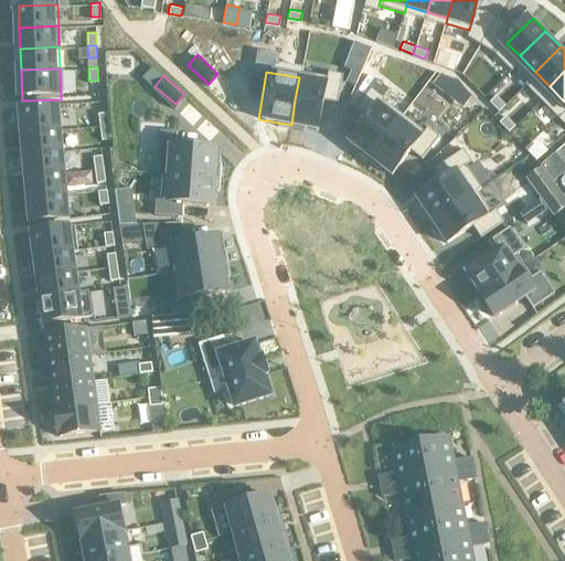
[(299,77),(291,125),(332,131),(340,84),(299,77)]
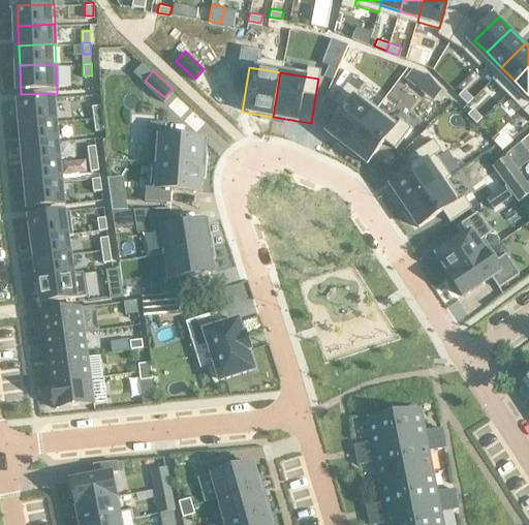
[(464,88),(458,93),(467,102),(473,96),(464,88)]
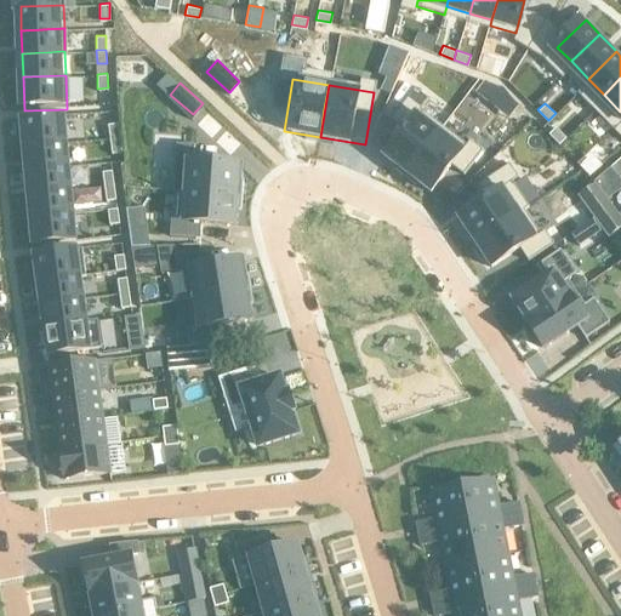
[(63,114),(21,118),(23,144),(27,144),(66,141),(63,114)]
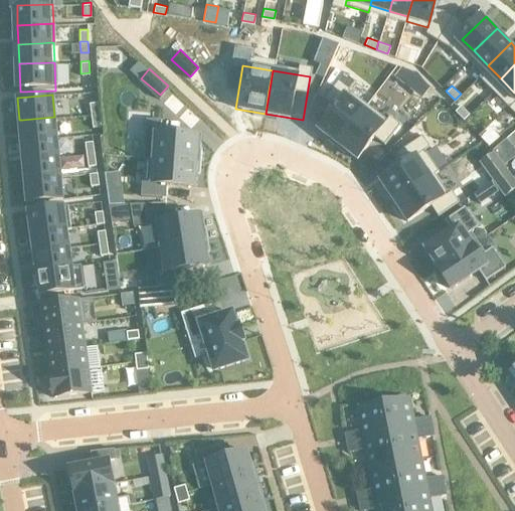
[(345,97),(321,128),(338,140),(362,109),(345,97)]
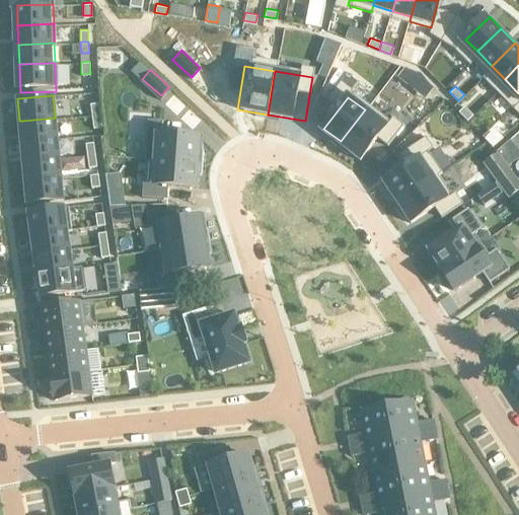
[(101,114),(100,101),(92,102),(94,115),(101,114)]
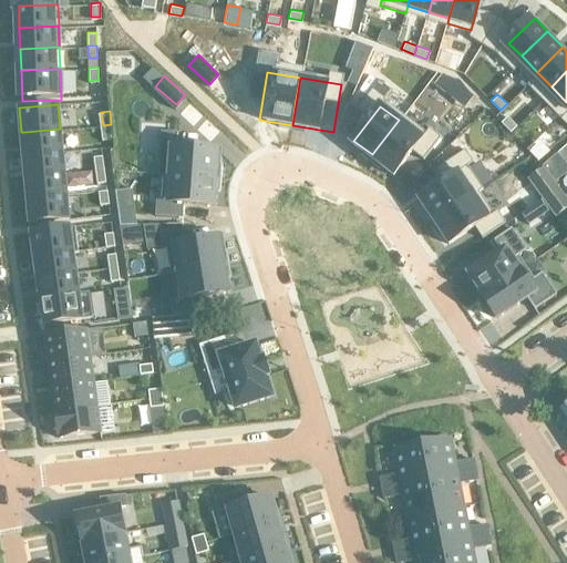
[(507,114),(501,121),(511,130),(516,124),(507,114)]
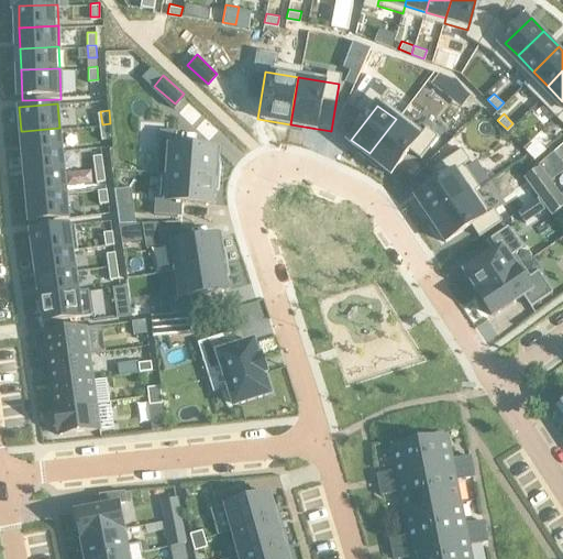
[(396,119),(370,153),(390,168),(416,134),(396,119)]
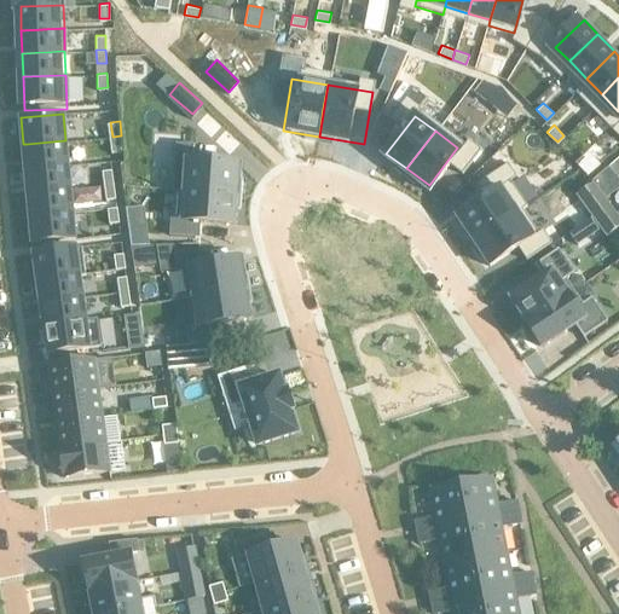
[(113,137),(114,151),(123,150),(121,135),(113,137)]
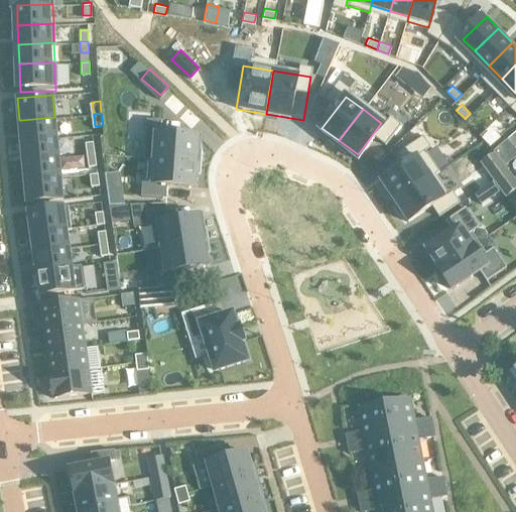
[(22,120),(24,139),(56,136),(54,117),(22,120)]
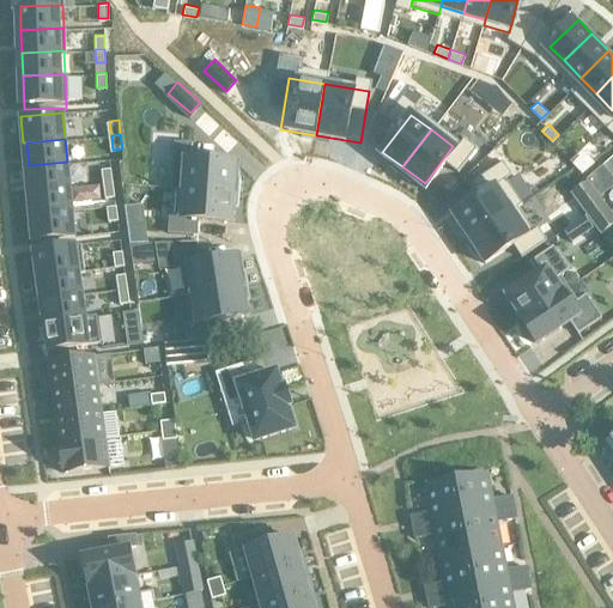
[(176,187),(238,189),(240,175),(236,175),(237,159),(190,157),(192,140),(174,139),(170,186),(176,187)]
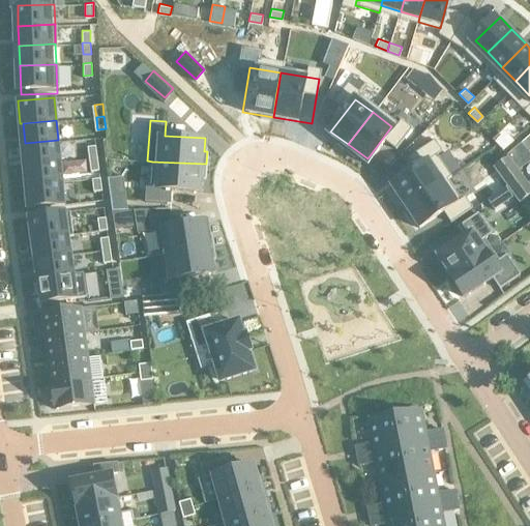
[(25,143),(26,163),(59,159),(58,140),(25,143)]
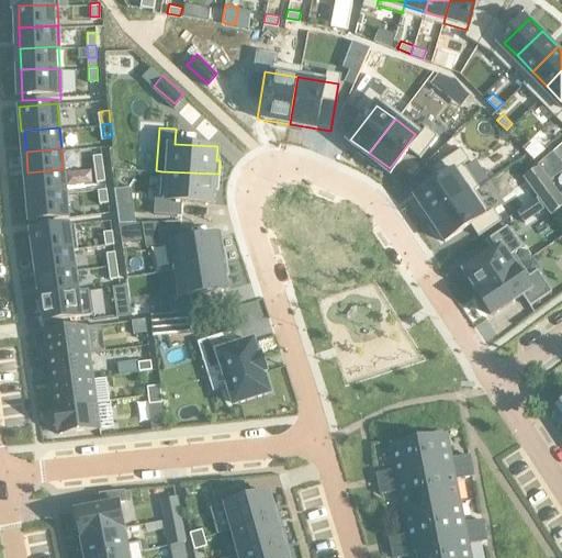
[(103,166),(102,153),(93,154),(94,167),(103,166)]
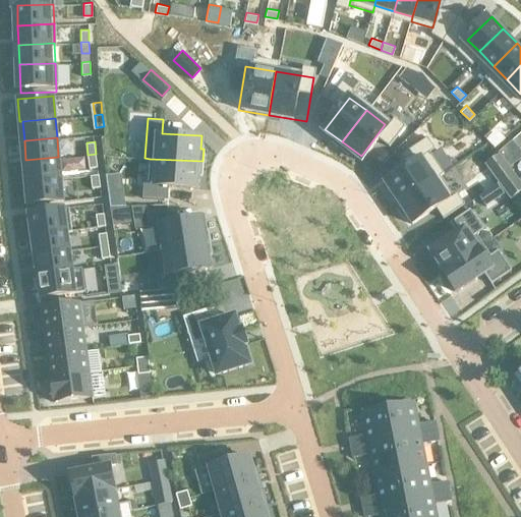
[(520,180),(499,152),(484,162),(510,196),(520,188),(520,180)]
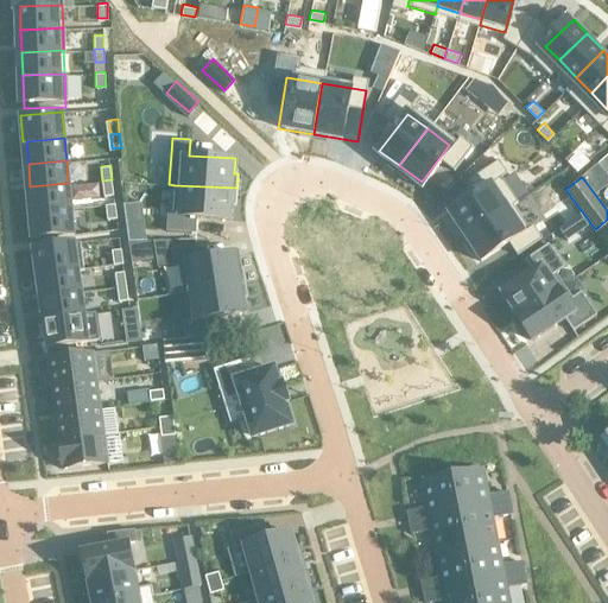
[(102,181),(103,195),(113,194),(112,179),(102,181)]
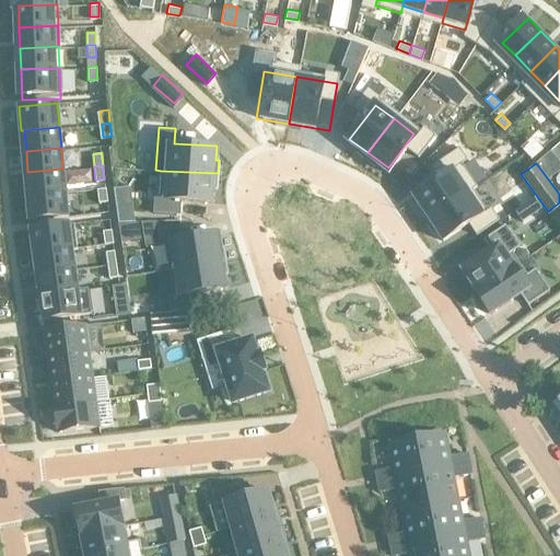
[(28,184),(30,194),(66,190),(63,170),(27,172),(28,183),(28,184)]
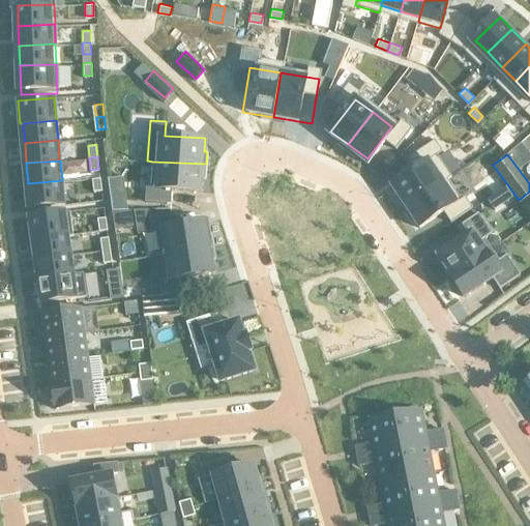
[(145,185),(145,199),(171,201),(172,187),(201,190),(202,176),(206,177),(206,164),(152,162),(151,185),(145,185)]
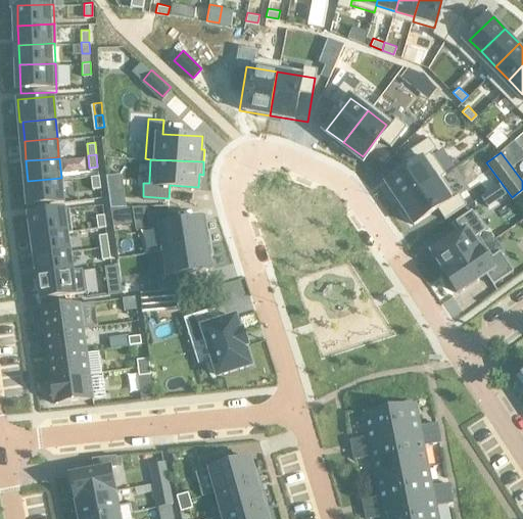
[(429,160),(397,180),(398,182),(408,196),(439,176),(429,160)]
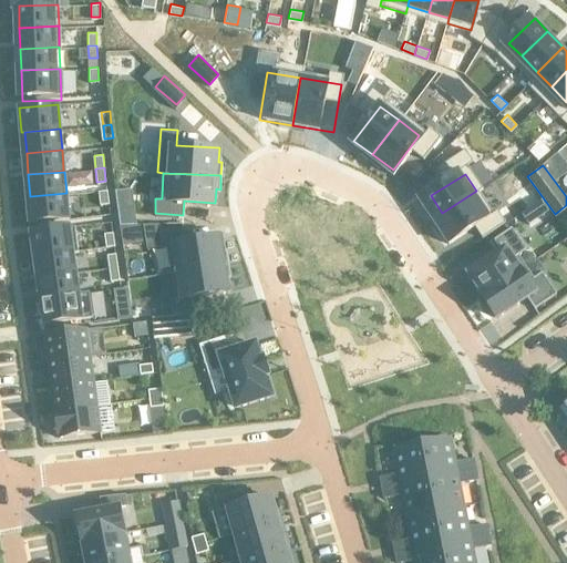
[(106,188),(98,190),(100,203),(107,202),(106,188)]
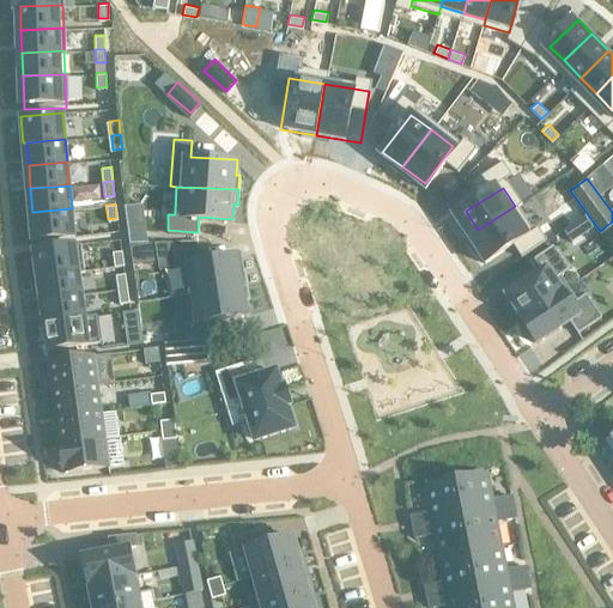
[(515,206),(478,230),(490,249),(527,225),(515,206)]
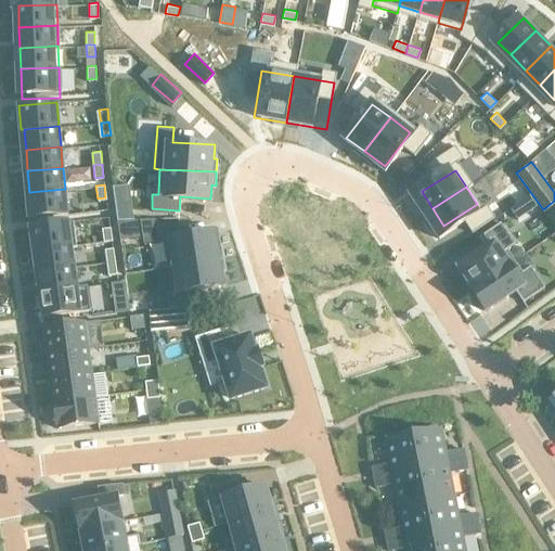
[(29,192),(33,220),(72,216),(68,188),(65,189),(29,192)]
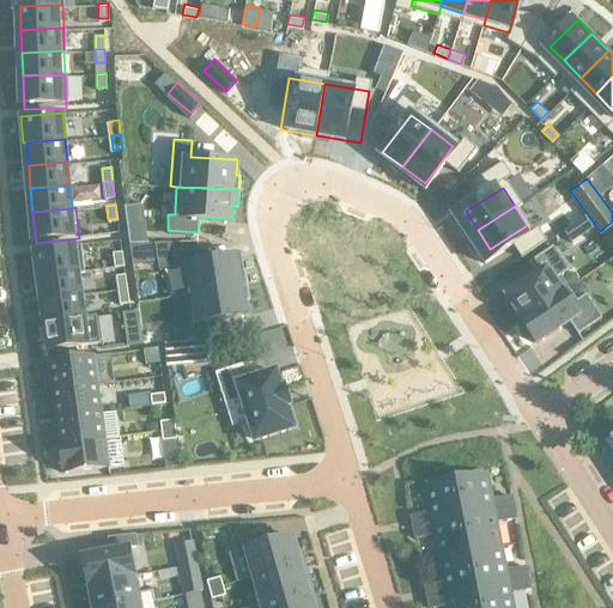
[(147,241),(145,222),(127,224),(129,241),(147,241)]
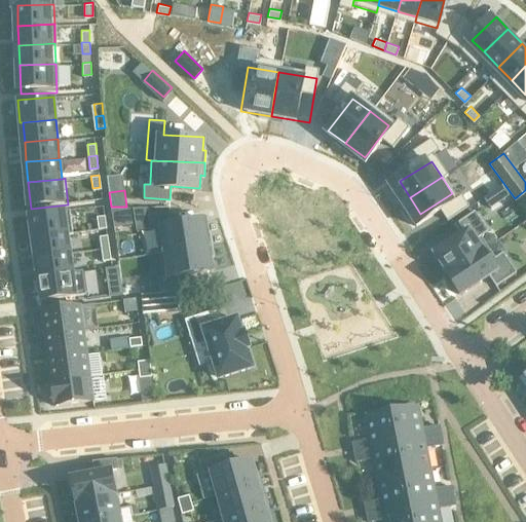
[(33,226),(34,236),(68,231),(72,231),(68,204),(31,209),(33,226)]
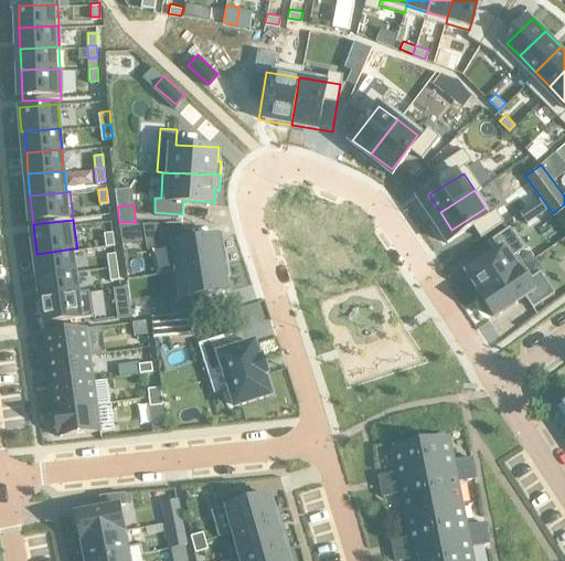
[(481,290),(480,292),(480,293),(524,263),(515,251),(524,246),(510,224),(488,240),(496,251),(467,270),(481,290)]
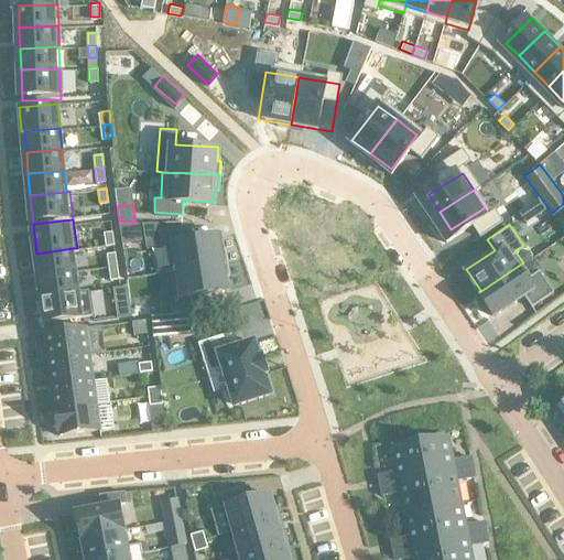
[(104,230),(105,244),(114,243),(112,229),(104,230)]
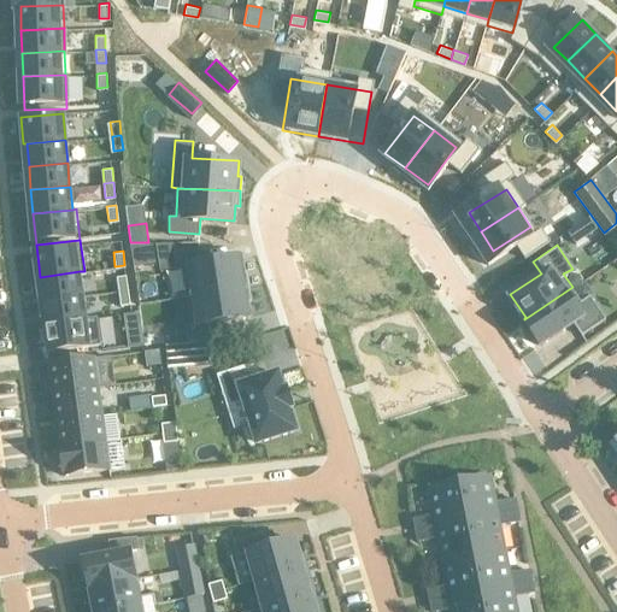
[(197,262),(201,292),(253,284),(247,253),(197,262)]
